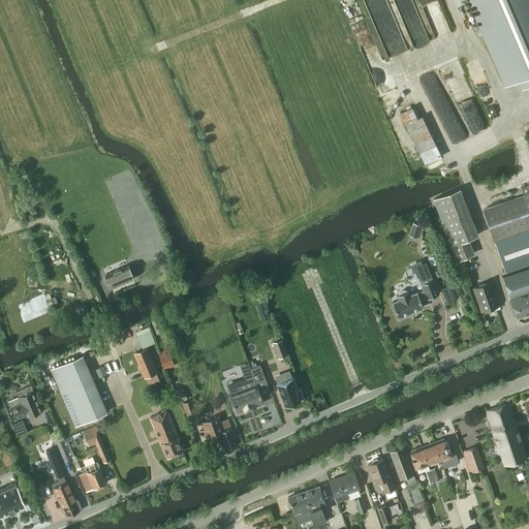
[(528,0),(469,0),(505,84),(517,80),(521,88),(528,85),(528,0)]
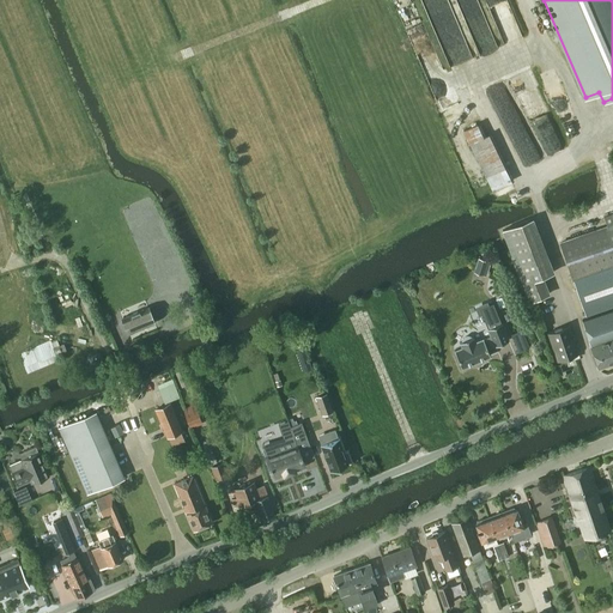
[(479,122),(462,129),(490,186),(510,175),(490,134),(485,137),(479,122)]
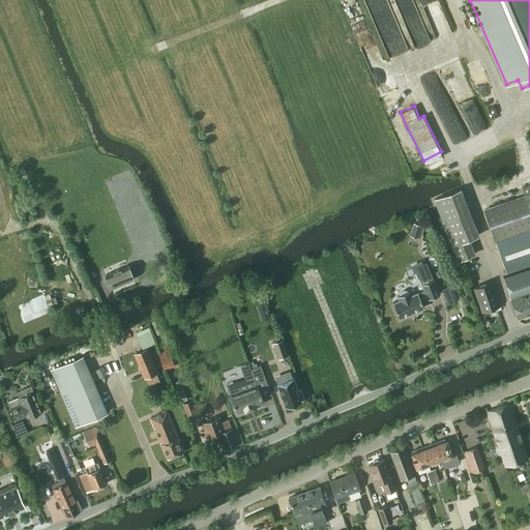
[(459,189),(436,197),(457,260),(469,256),(464,240),(475,236),(459,189)]
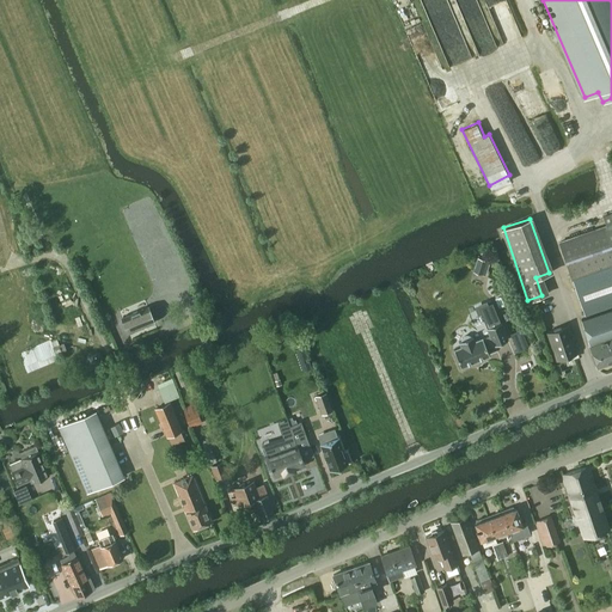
[(579,319),(588,344),(611,336),(611,224),(558,243),(583,316),(587,314),(587,317),(579,319)]
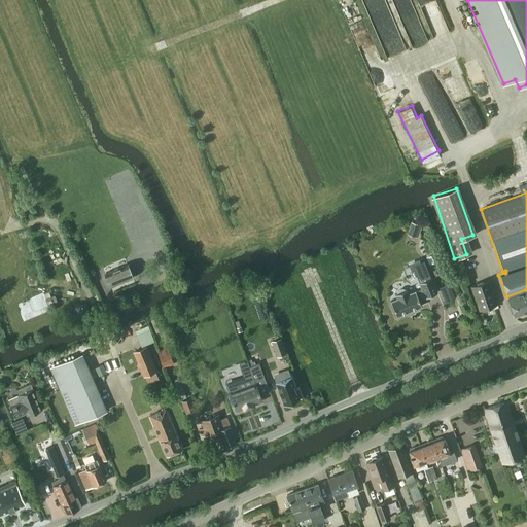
[(411,222),(408,232),(414,234),(417,224),(411,222)]
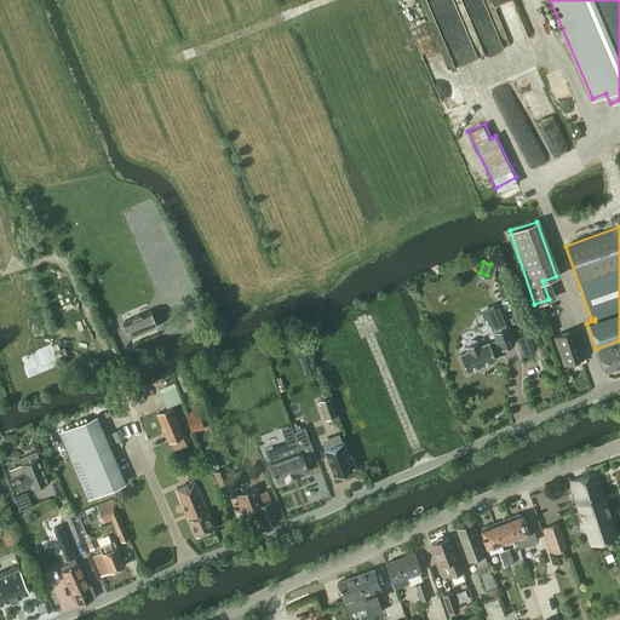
[(130,338),(156,326),(150,311),(124,322),(130,338)]
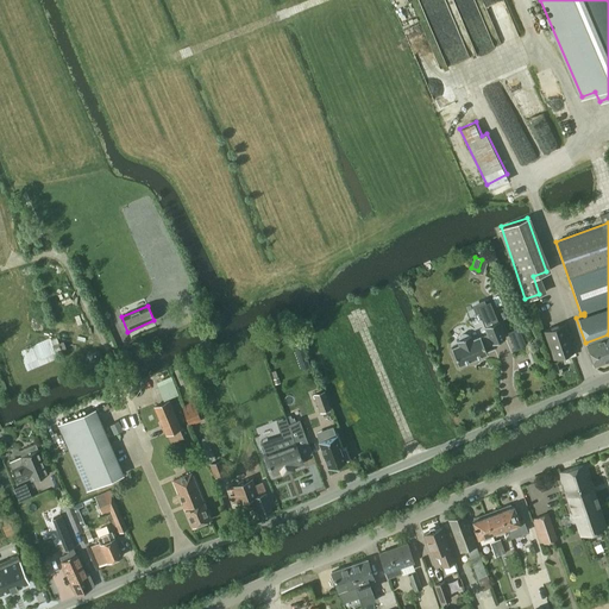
[(452,349),(458,365),(470,360),(470,362),(476,359),(487,353),(484,346),(491,343),(491,344),(506,339),(495,314),(482,320),(488,334),(481,338),(481,337),(472,340),(470,336),(469,336),(465,334),(463,334),(460,337),(459,340),(457,340),(459,345),(452,349)]
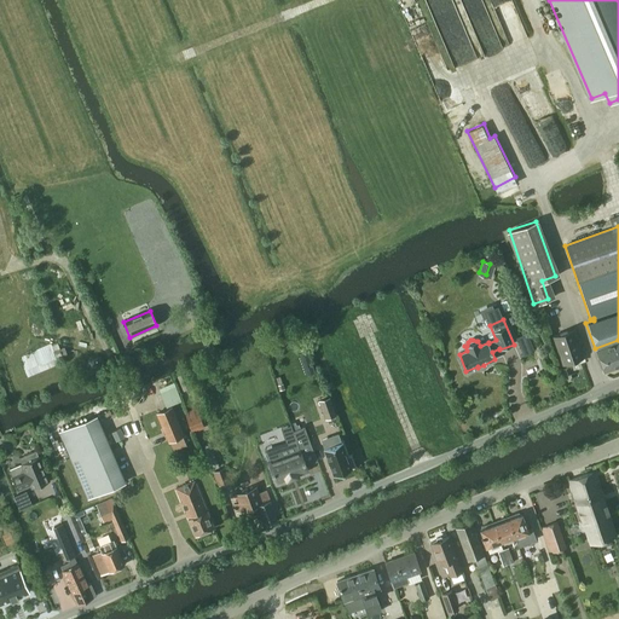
[(562,365),(584,358),(574,329),(553,336),(562,365)]
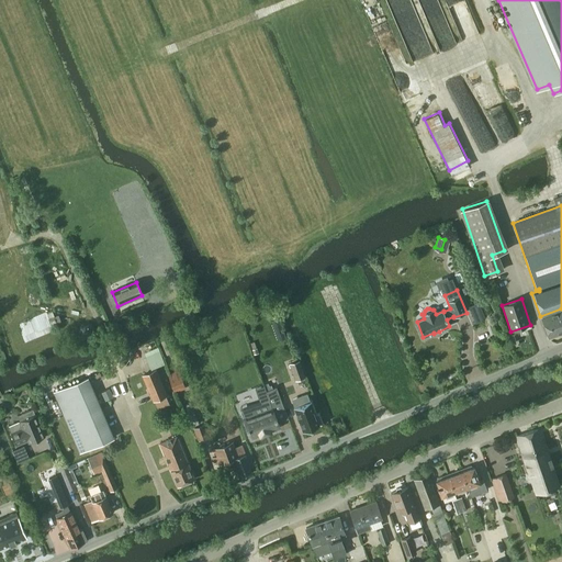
[(561,308),(540,316),(548,338),(561,333),(561,308)]
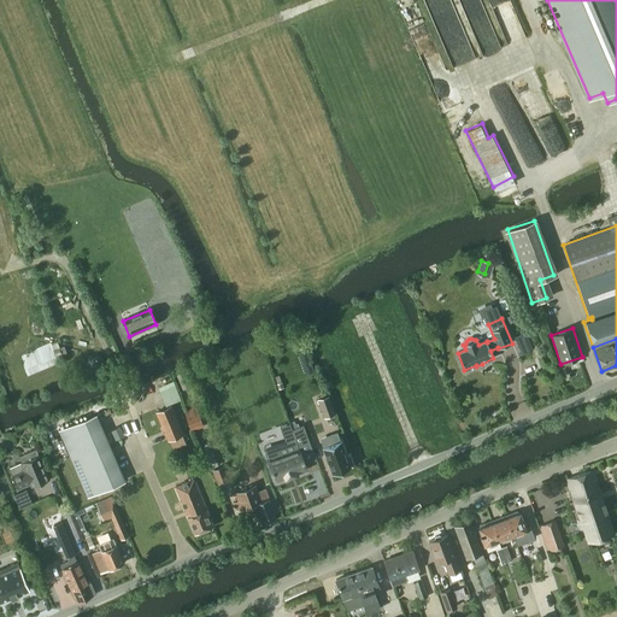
[(51,342),(19,356),(28,376),(59,363),(51,342)]
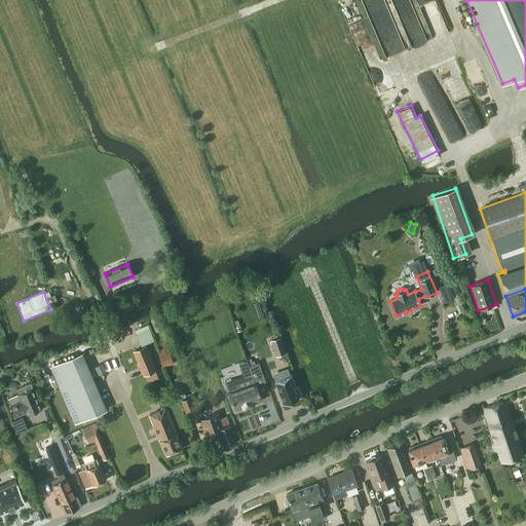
[(263,303),(260,296),(253,298),(256,305),(263,303)]
